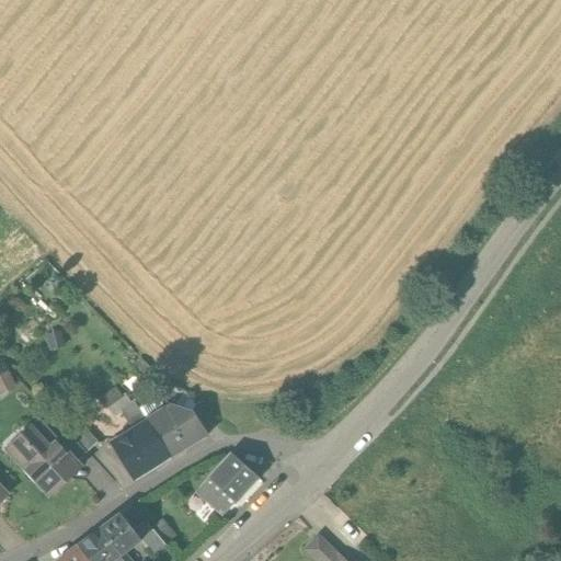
[(170,388),(157,385),(153,395),(157,399),(178,405),(184,395),(172,386),(170,388)]
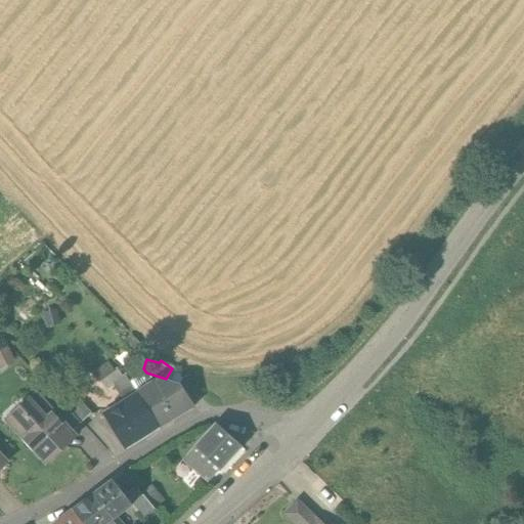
[(125,376),(123,378),(118,370),(115,373),(107,364),(94,374),(106,392),(114,387),(123,401),(124,402),(137,393),(125,376)]
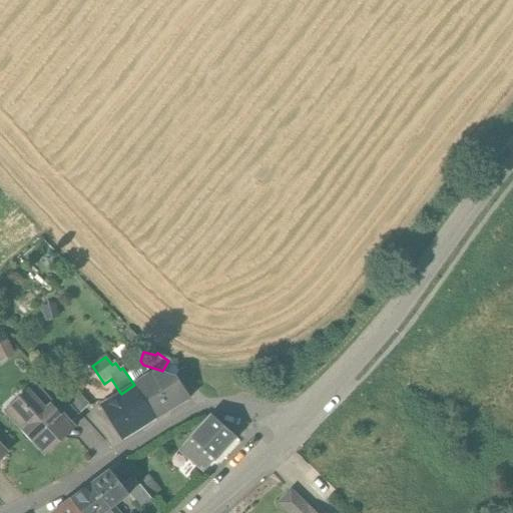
[(167,378),(163,380),(160,375),(154,373),(134,385),(145,401),(156,419),(189,399),(178,382),(175,383),(173,379),(167,378)]
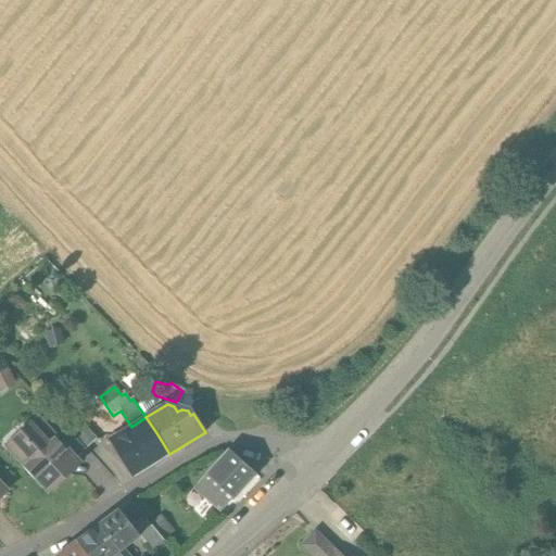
[(54,438),(37,417),(5,445),(24,466),(23,467),(34,480),(36,478),(49,492),(60,482),(62,482),(71,475),(71,472),(79,464),(75,459),(54,438)]
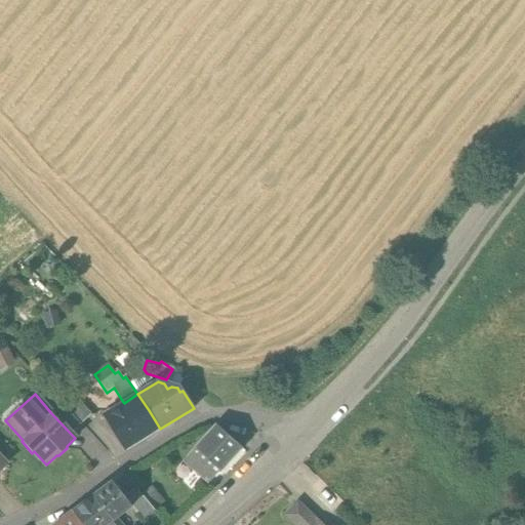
[(137,394),(124,403),(123,402),(103,415),(126,451),(160,429),(149,410),(137,394)]
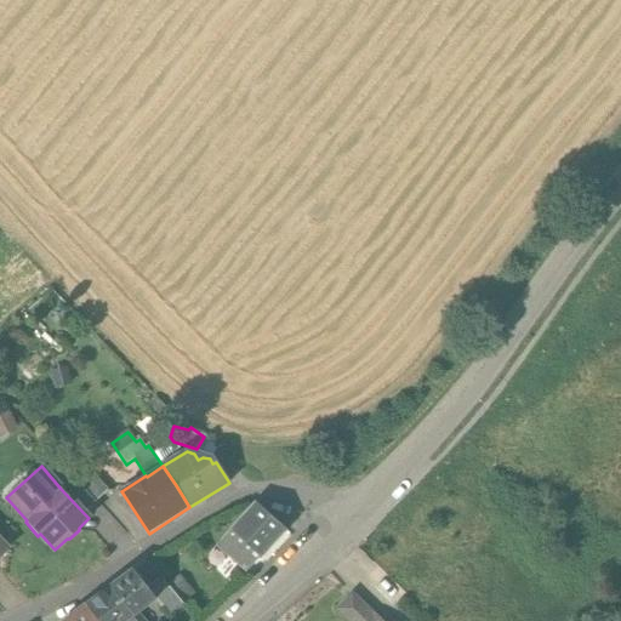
[(107,493),(84,467),(73,478),(96,502),(107,493)]
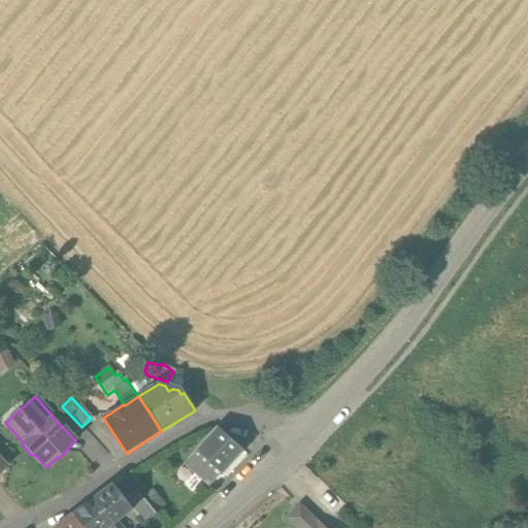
[(81,427),(62,406),(52,416),(71,436),(81,427)]
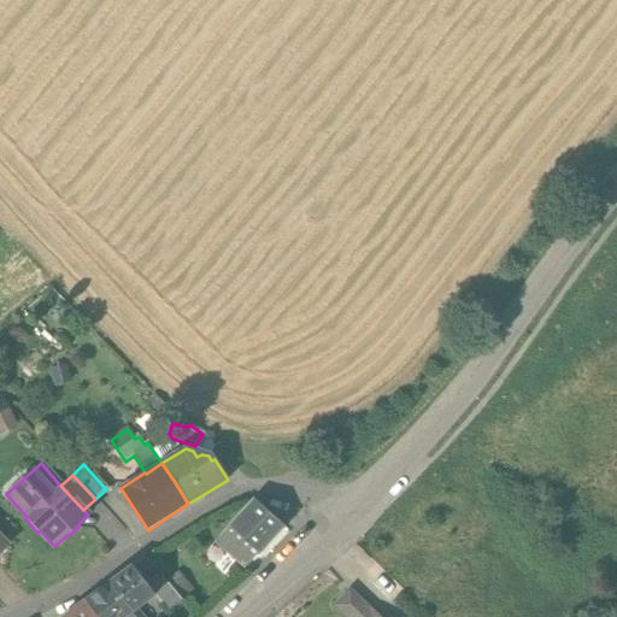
[(254,501),(216,542),(244,569),(283,527),(254,501)]
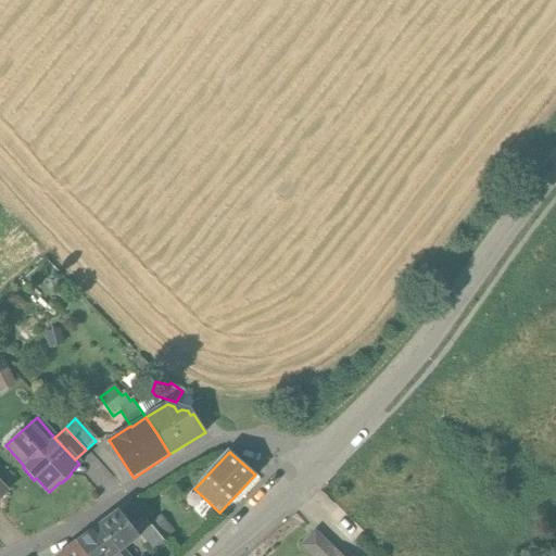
[(133,527),(119,510),(98,527),(118,552),(123,548),(139,535),(133,527)]
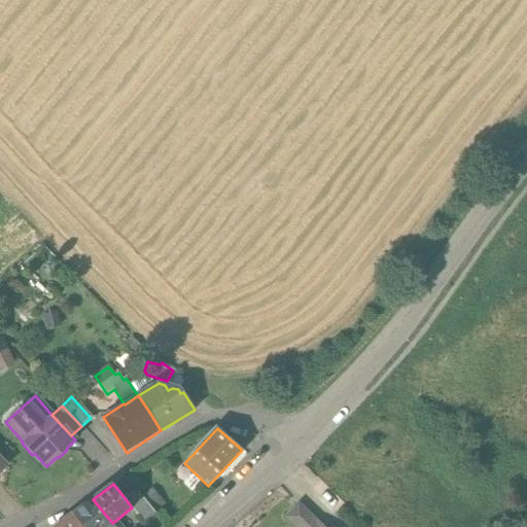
[(154,513),(136,490),(126,499),(132,507),(143,522),(154,513)]
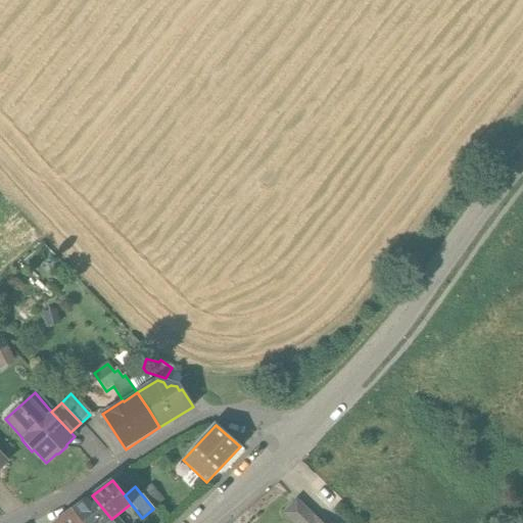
[(111,519),(92,495),(73,510),(73,511),(82,522),(105,522),(106,522),(111,519)]
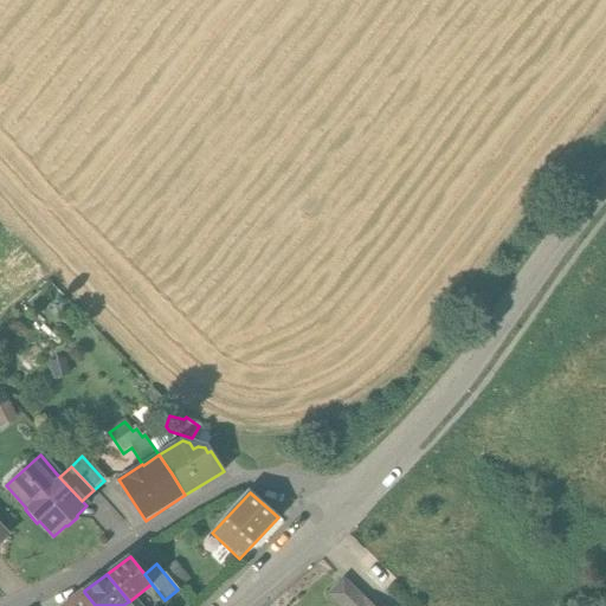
[(365,601),(343,581),(330,595),(341,605),(371,605),(366,601),(365,601)]
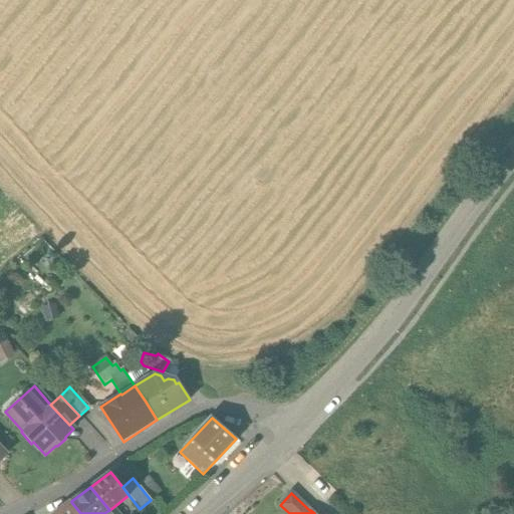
[(80,513),(71,502),(55,513),(80,513)]
